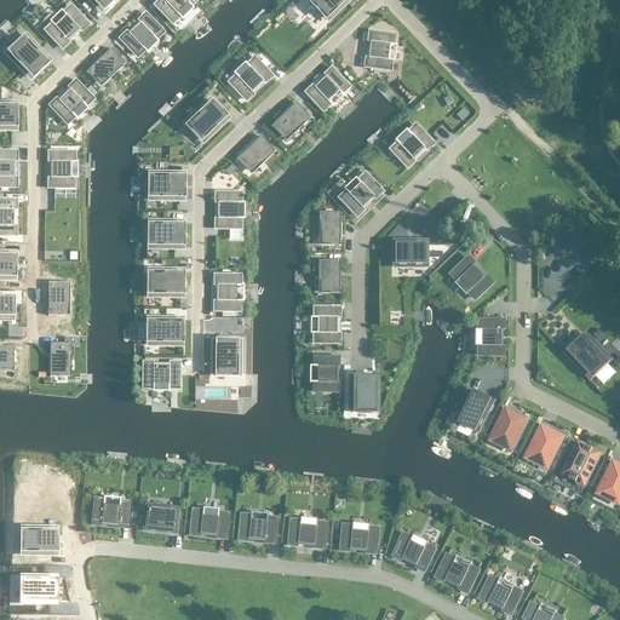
[(90,0),(101,12),(113,0),(90,0)]
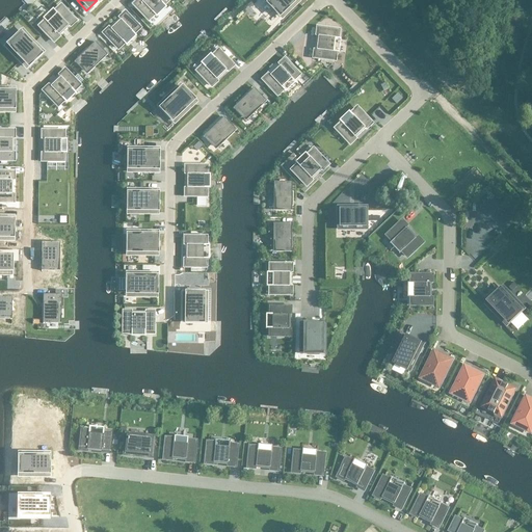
[(139,0),(138,0),(134,5),(148,20),(154,15),(152,12),(161,4),(163,5),(168,0),(140,0),(139,0)]
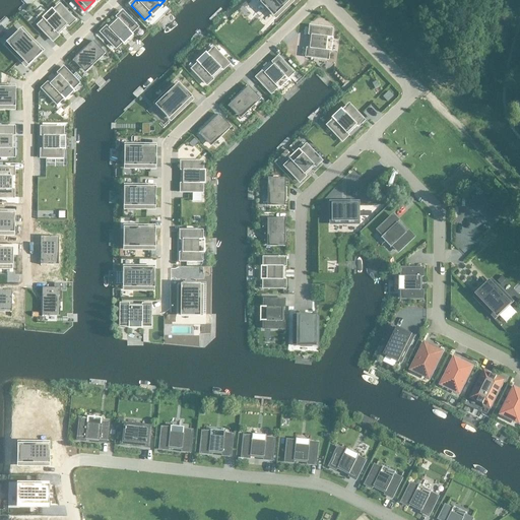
[(262,0),(261,2),(275,16),(293,0),(262,0)]
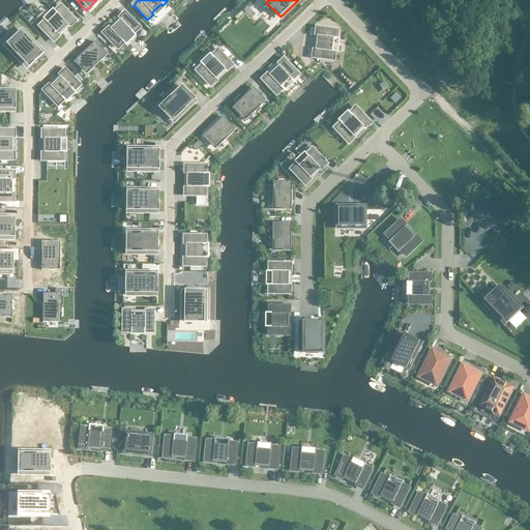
[(48,25),(42,30),(54,41),(59,36),(57,35),(68,24),(70,26),(75,22),(63,10),(59,13),(60,15),(49,26),(48,25)]
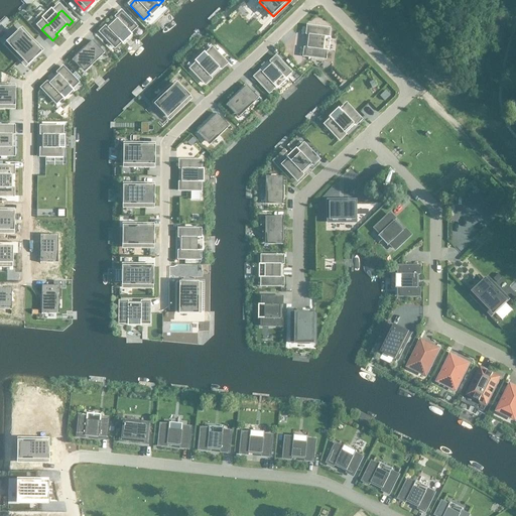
[(106,27),(101,33),(114,47),(120,41),(119,40),(127,31),(129,33),(135,27),(121,13),(115,19),(116,20),(107,28),(106,27)]
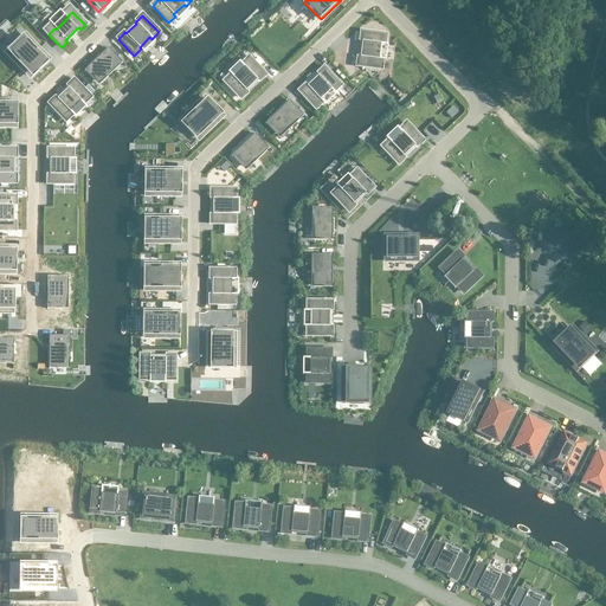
[(359,57),(358,66),(381,69),(381,59),(380,59),(382,45),(384,45),(385,36),(361,33),(360,43),(363,43),(361,57),(359,57)]
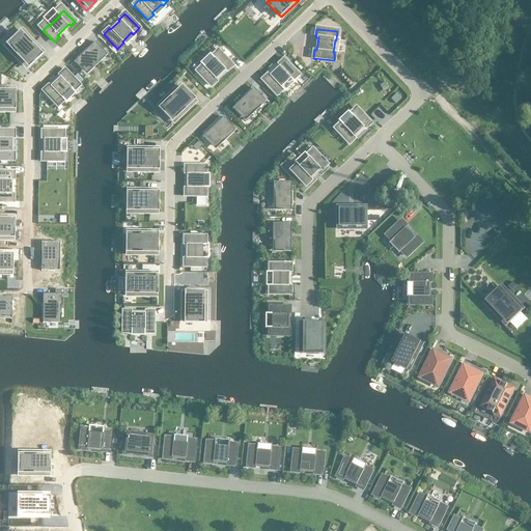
[(22,32),(7,47),(27,67),(42,53),(22,32)]
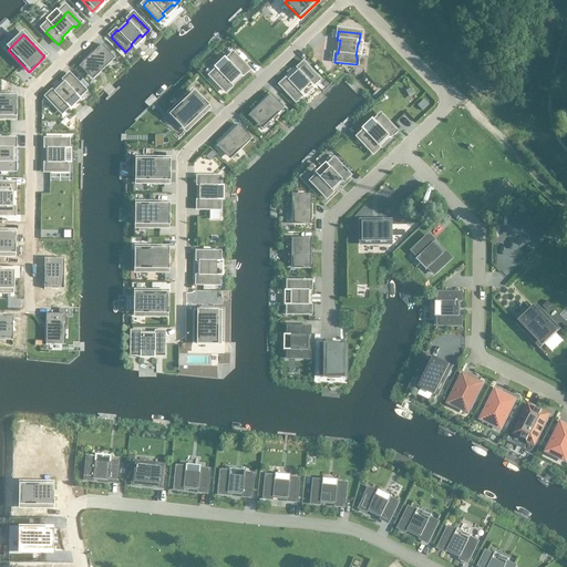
[(101,45),(79,66),(80,68),(82,65),(92,76),(112,59),(114,60),(101,45)]
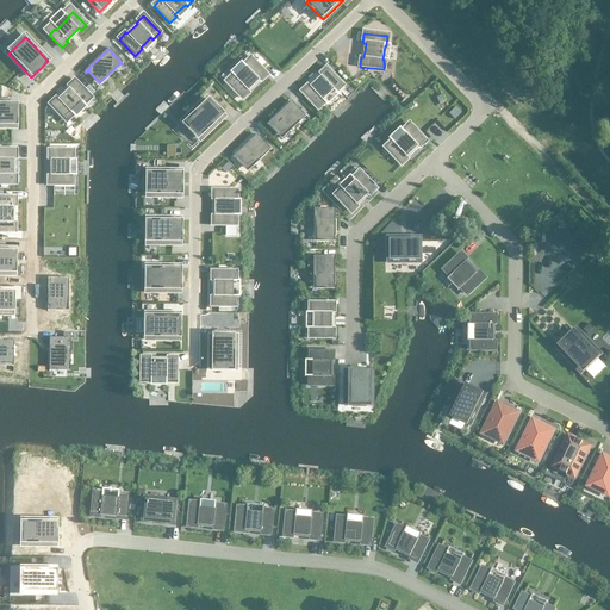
[(232,75),(226,82),(242,99),(249,93),(248,92),(259,81),(260,82),(267,76),(250,58),(243,66),(246,67),(235,78),(232,75)]
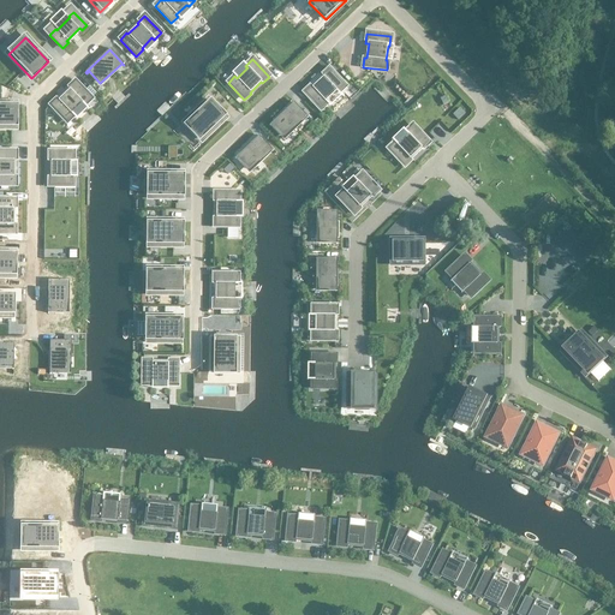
[(311,87),(304,93),(320,109),(327,103),(324,102),(336,91),(338,93),(345,87),(329,70),(322,76),(323,77),(312,88),(311,87)]
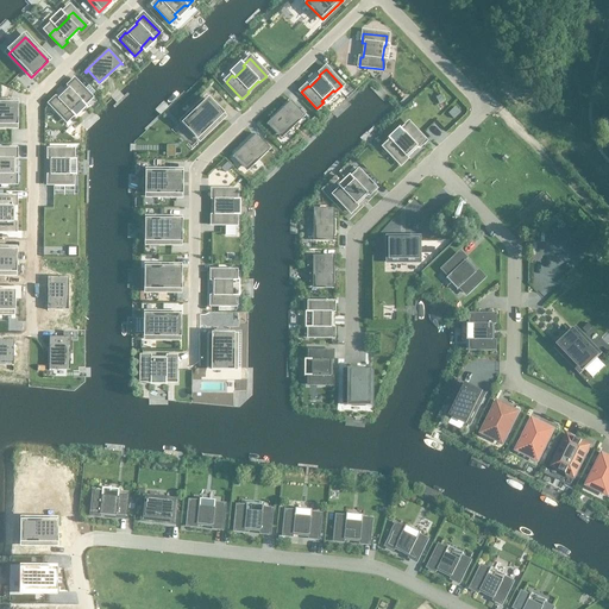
[(57,98),(50,105),(66,121),(73,115),(71,113),(82,104),(83,105),(90,99),(74,81),(68,88),(68,89),(57,99),(57,98)]
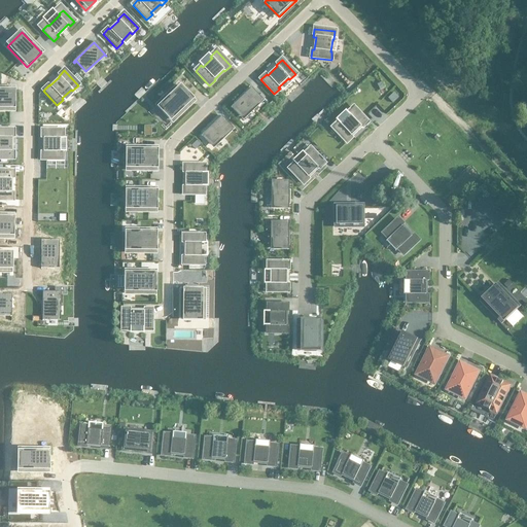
[(179,86),(159,105),(173,120),(192,101),(179,86)]
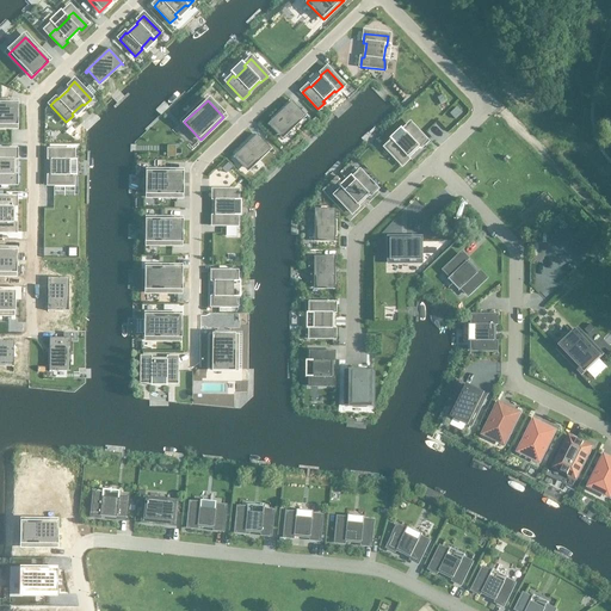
[(0,103),(0,127),(16,128),(16,104),(0,103)]
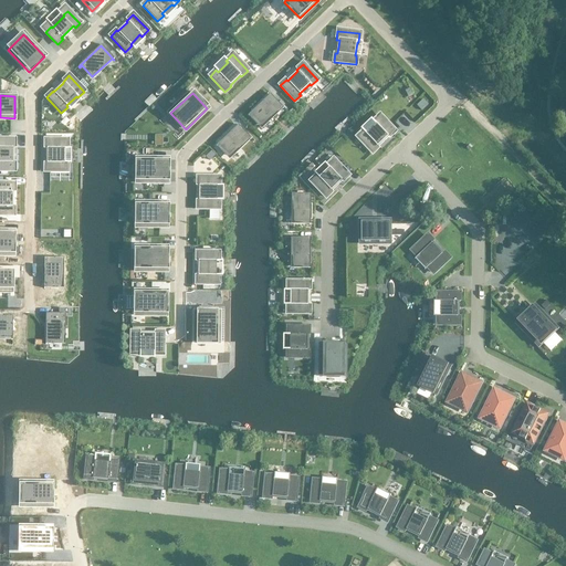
[(270,95),(248,116),(249,117),(250,115),(261,126),(281,108),(282,109),(283,108),(270,95)]
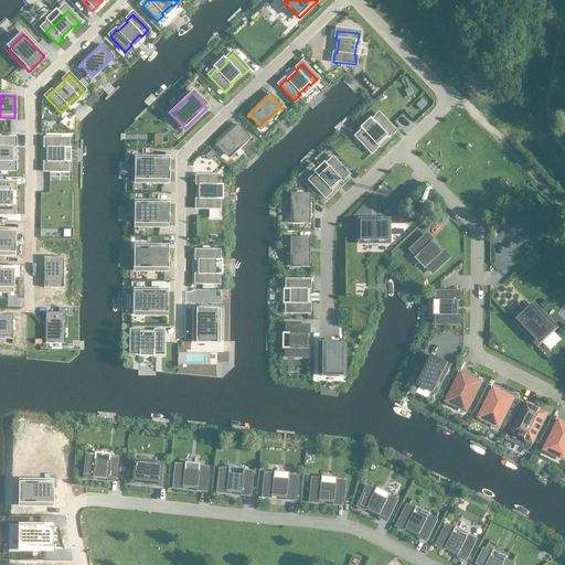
[(416,106),(420,110),(426,105),(422,99),(416,106)]
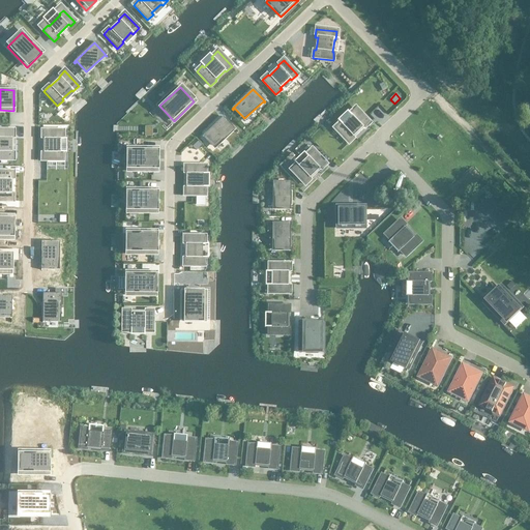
[(341,123),(334,128),(348,144),(354,138),(353,137),(362,128),(363,129),(370,123),(355,109),(350,114),(351,116),(342,124),(341,123)]
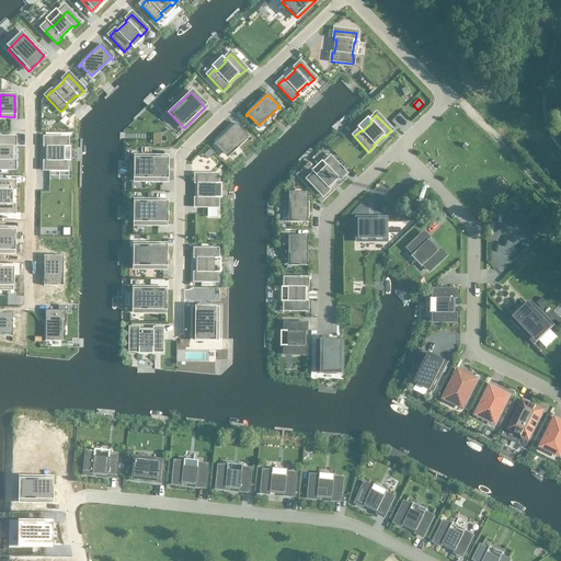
[(236,124),(214,145),(215,146),(217,145),(227,156),(247,137),(248,139),(249,138),(236,124)]
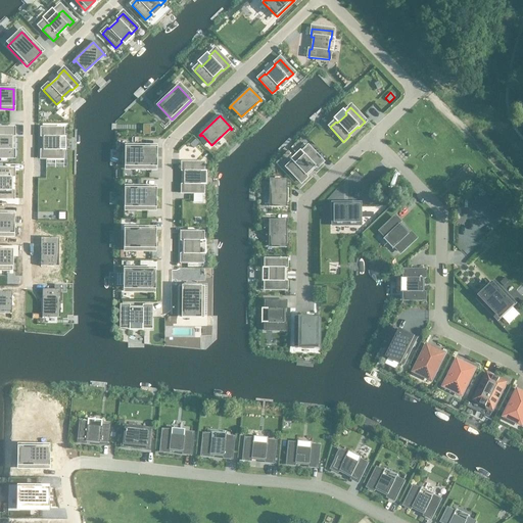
[(0,157),(13,158),(13,150),(11,150),(12,137),(13,137),(13,130),(0,129),(0,157)]
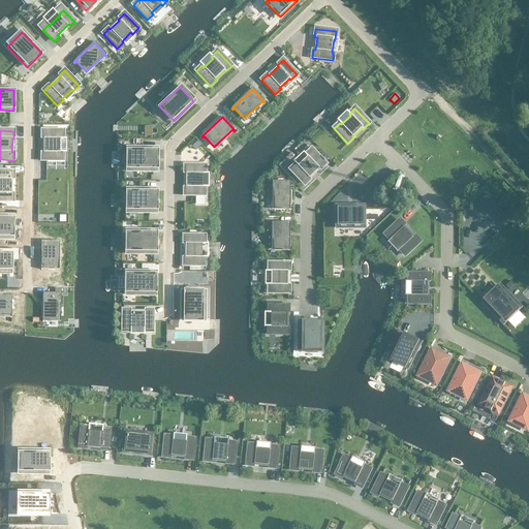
[(42,152),(42,160),(62,160),(62,152),(60,152),(60,139),(63,139),(63,131),(42,131),(42,139),(43,139),(43,152),(42,152)]
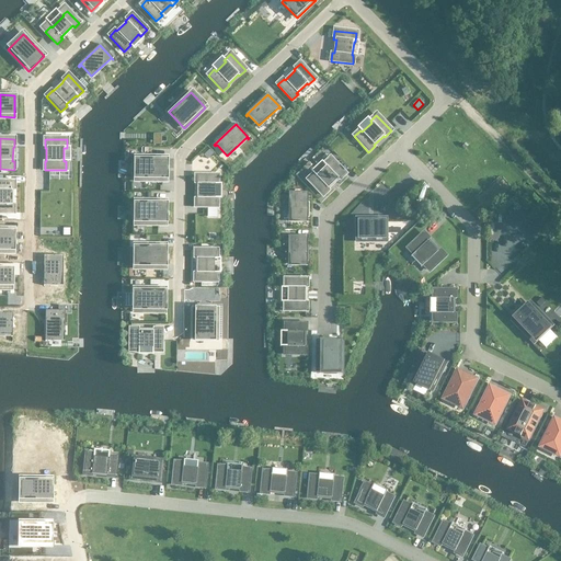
[(137,159),(136,181),(167,181),(167,159),(137,159)]
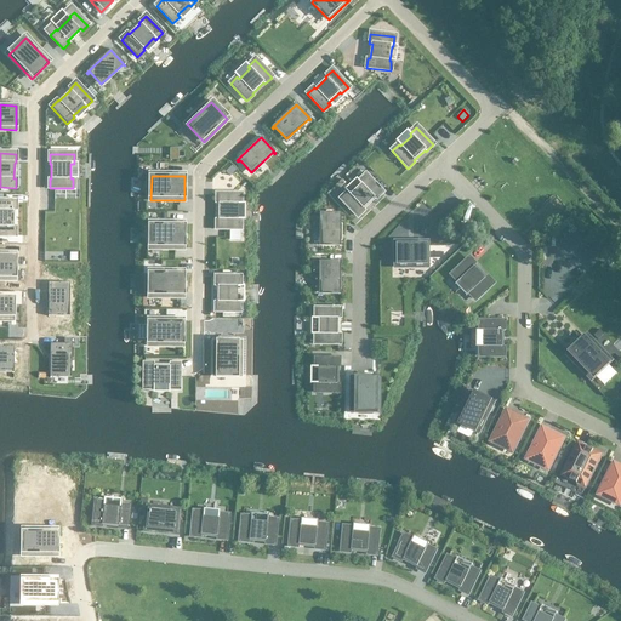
[(348,193),(341,199),(357,217),(364,210),(363,209),(374,199),(375,200),(382,193),(365,176),(358,182),(360,184),(349,194),(348,193)]
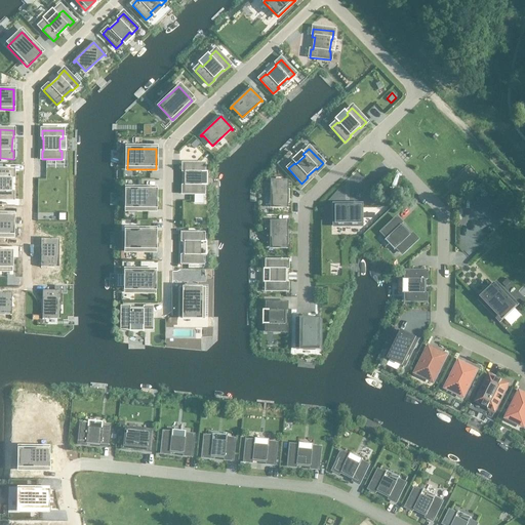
[(183,186),(183,194),(203,194),(203,186),(201,186),(201,173),(203,173),(203,165),(184,165),(183,173),(185,173),(185,186),(183,186)]
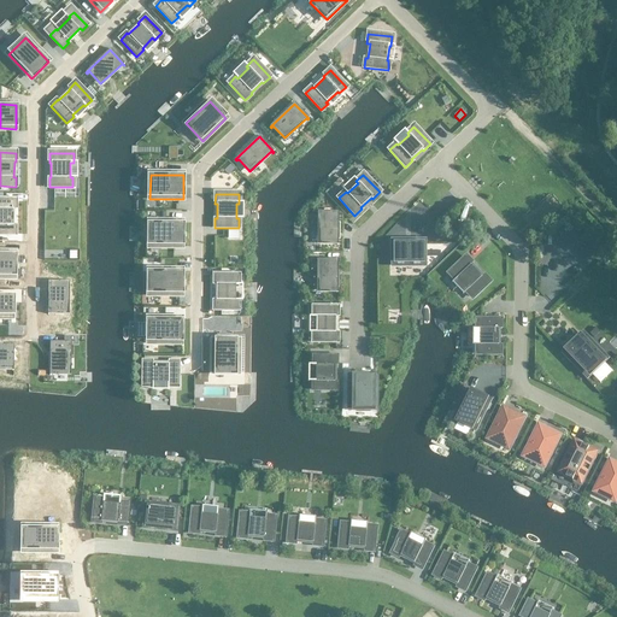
[(0,234),(15,235),(15,227),(13,227),(13,210),(15,210),(16,201),(0,200),(0,234)]
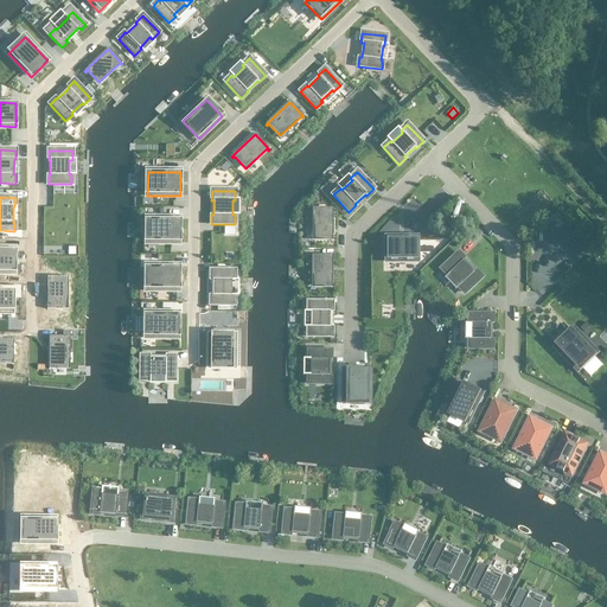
[(315,209),(315,238),(332,240),(333,209),(315,209)]
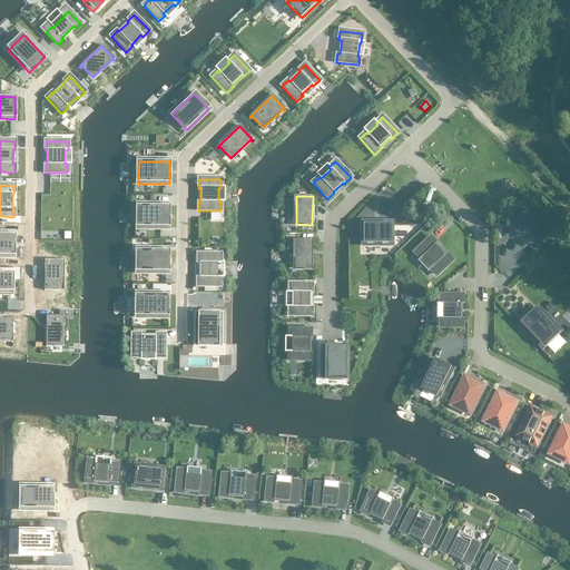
[(138,206),(138,228),(168,228),(168,206),(138,206)]
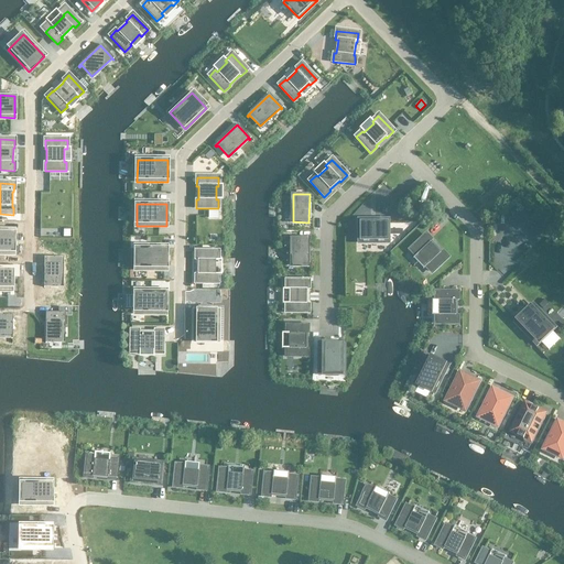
[(358,243),(388,243),(388,221),(358,221),(358,243)]
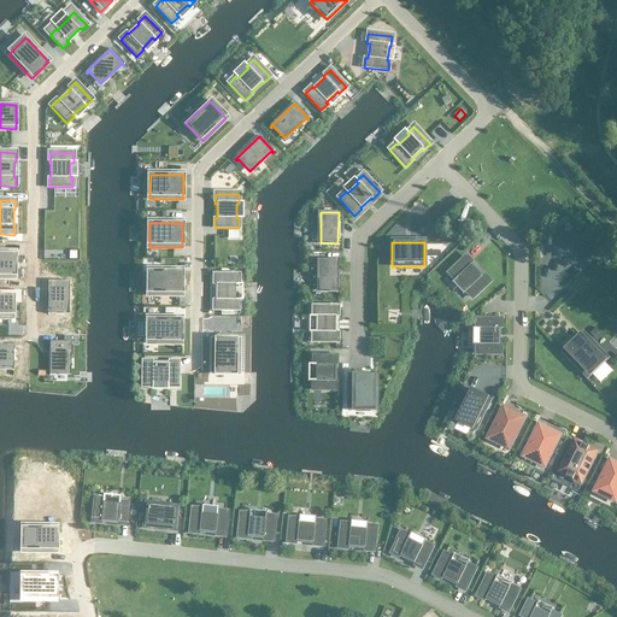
[(0,277),(15,278),(15,254),(0,254),(0,277)]
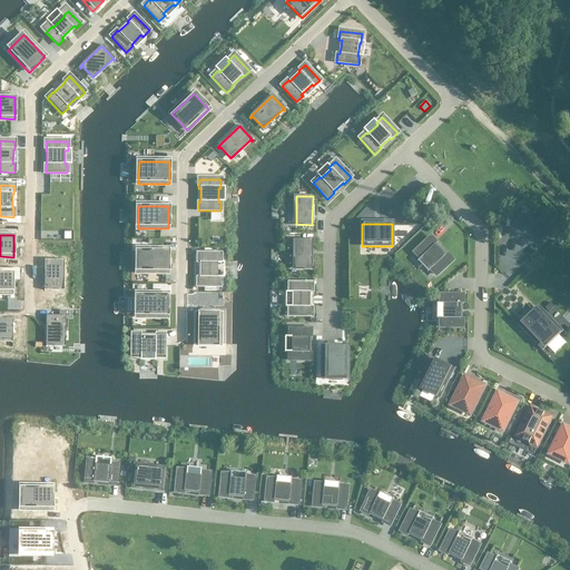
[(430,238),(414,253),(420,259),(422,257),(432,267),(430,269),(435,275),(451,261),(445,254),(444,255),(434,245),(435,244),(430,238)]
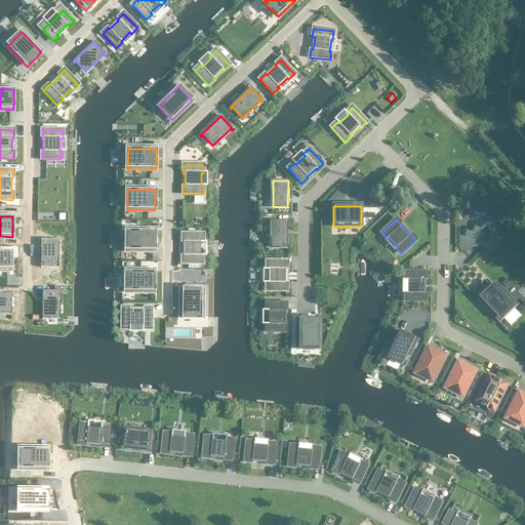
[(273,221),(273,247),(287,247),(287,221),(273,221)]
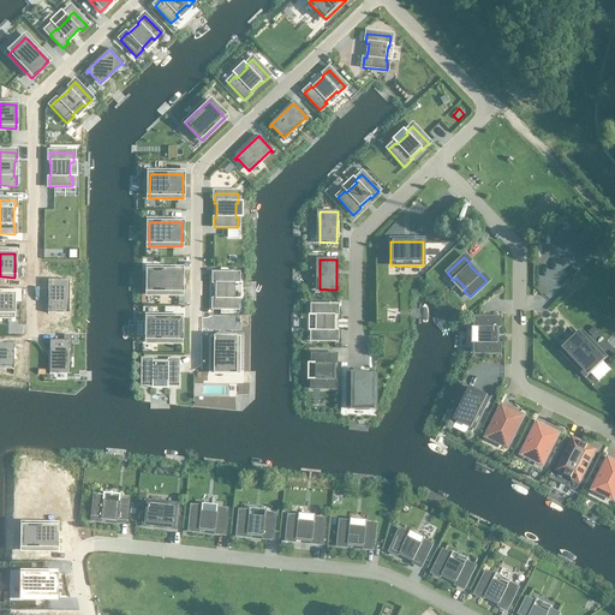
[(149,270),(148,294),(181,294),(181,270),(149,270)]
